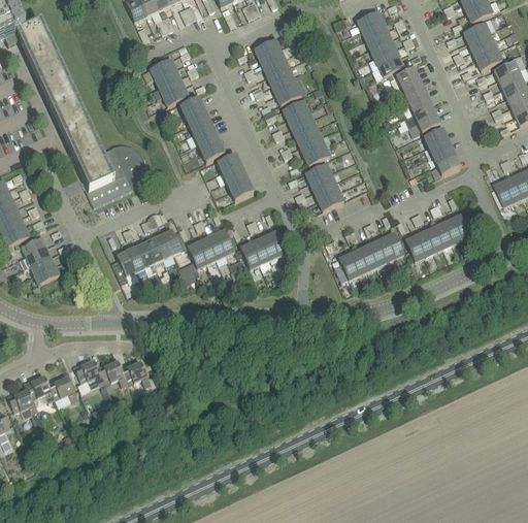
[(134,22),(146,15),(138,0),(136,0),(127,5),(134,22)]
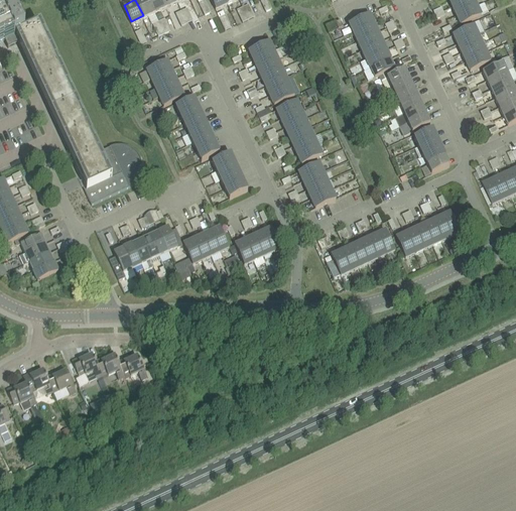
[(135,0),(143,15),(154,10),(149,0),(135,0)]
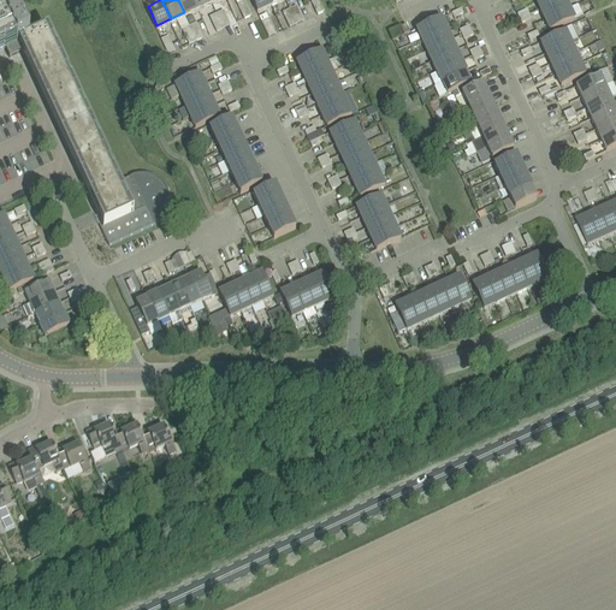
[(178,0),(184,12),(199,5),(196,0),(178,0)]
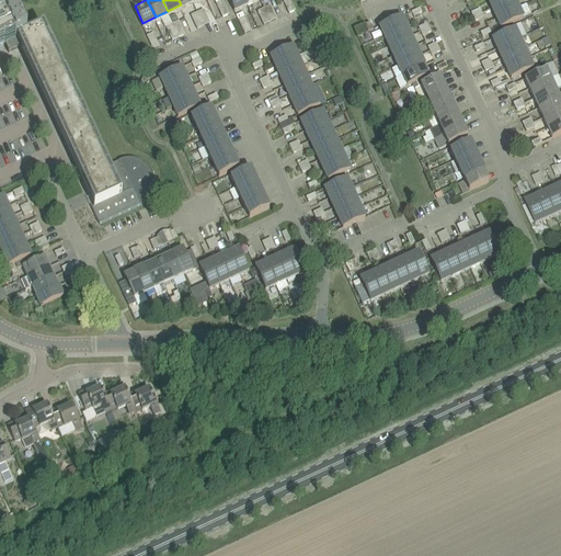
[(229,10),(224,0),(216,0),(222,13),(229,10)]
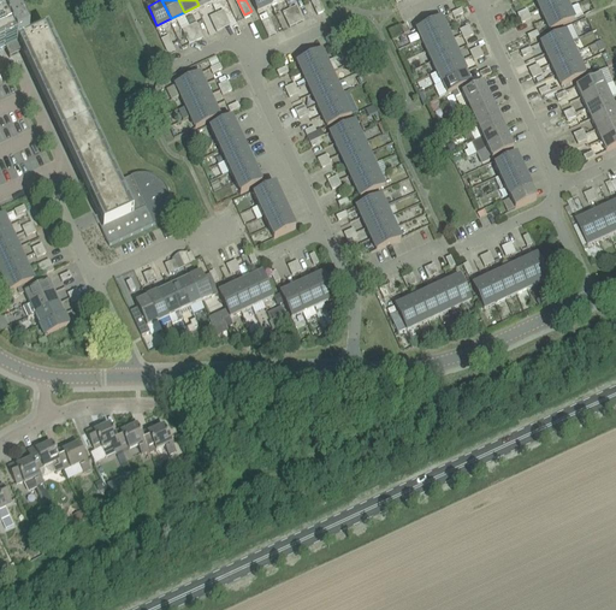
[(324,6),(320,0),(313,0),(318,10),(324,6)]
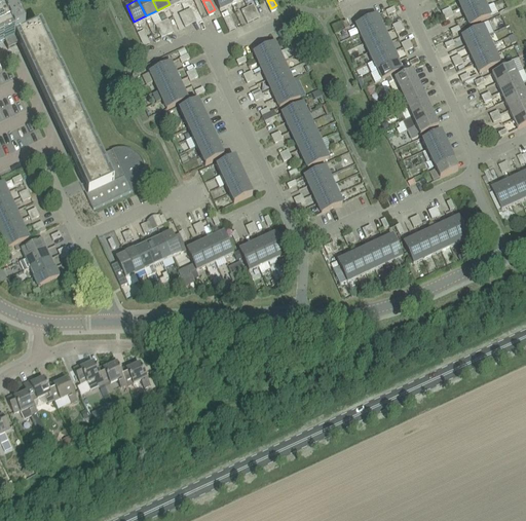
[(470,0),(461,4),(465,13),(486,3),(485,0),(470,0)]
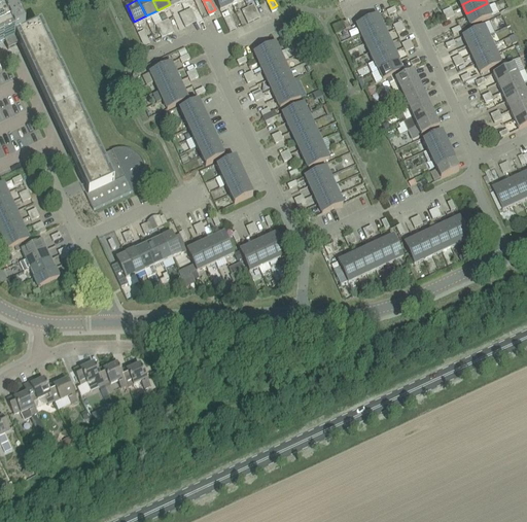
[(253,1),(248,4),(253,16),(259,13),(253,1)]
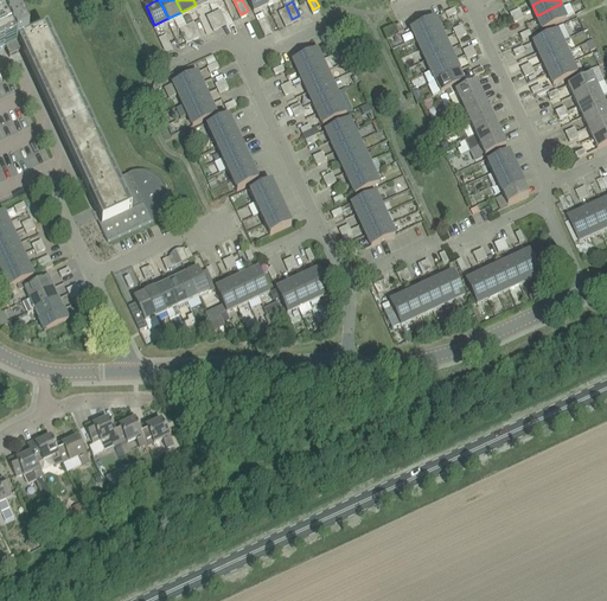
[(561,4),(537,16),(542,26),(566,14),(561,4)]
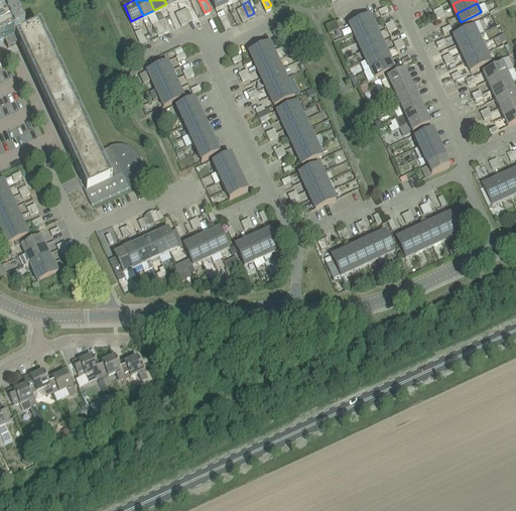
[(243,19),(248,16),(243,4),(237,6),(243,19)]
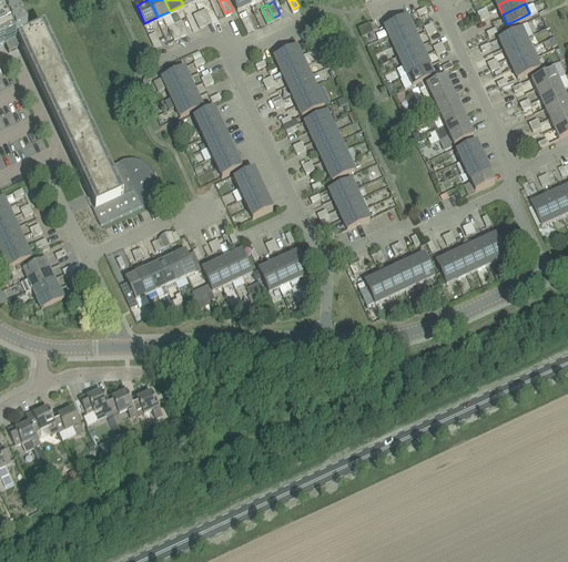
[(206,6),(200,8),(206,22),(212,19),(206,6)]
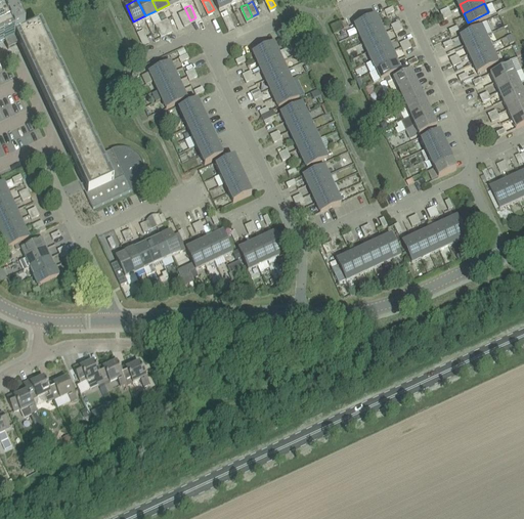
[(184,23),(190,20),(184,7),(178,10),(184,23)]
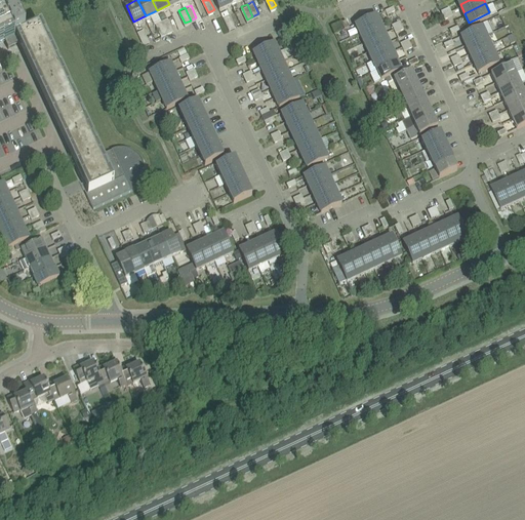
[(15,33),(88,189),(114,177),(102,151),(41,21),(25,29),(16,11),(6,15),(3,8),(0,8),(0,36),(12,31),(14,34),(15,33)]
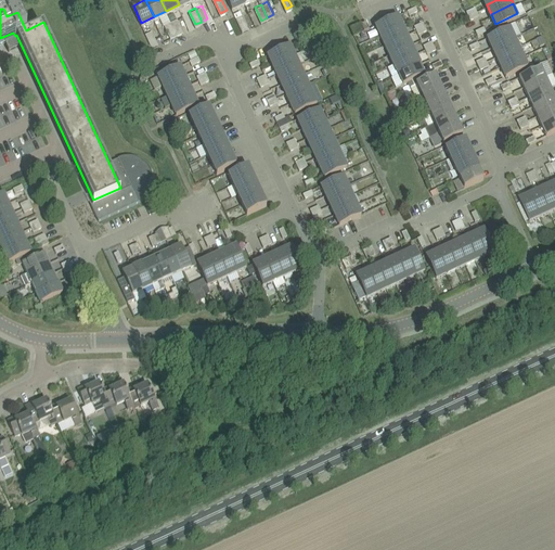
[(397,12),(375,22),(379,32),(402,22),(397,12)]
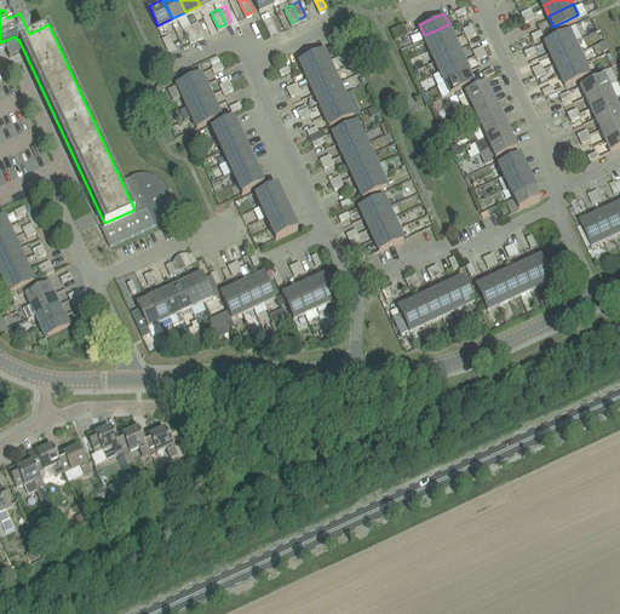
[(263,17),(270,33),(277,29),(270,15),(263,17)]
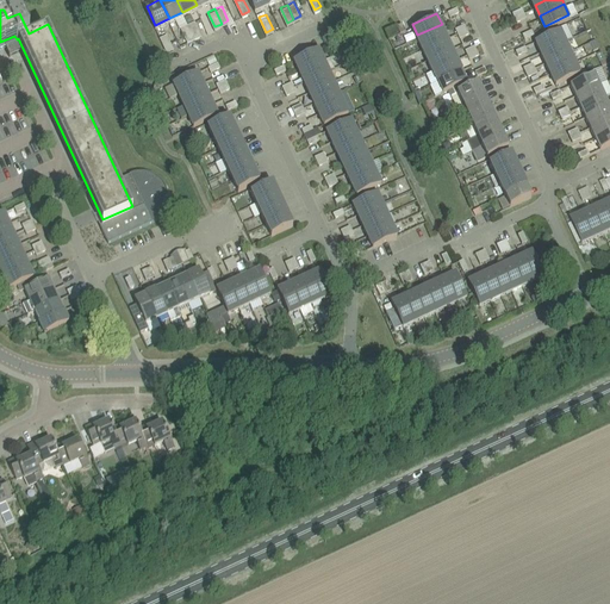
[(194,18),(187,22),(194,36),(201,33),(194,18)]
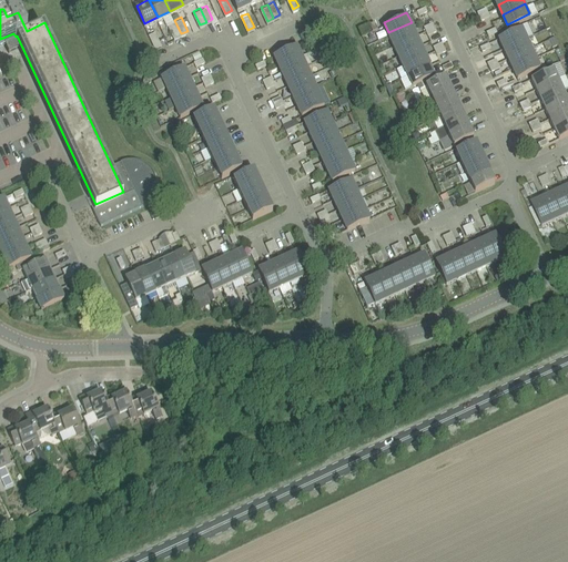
[(174,37),(181,33),(174,20),(168,23),(174,37)]
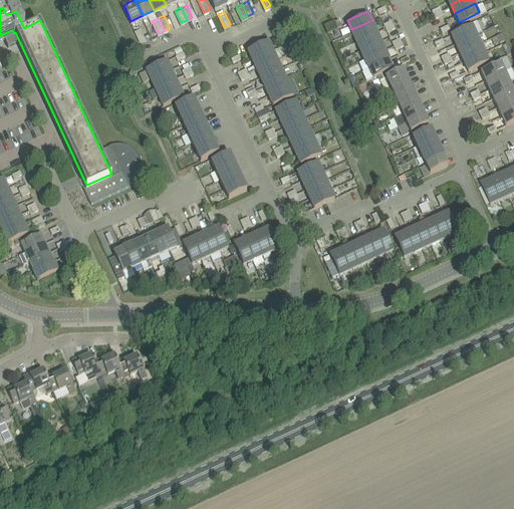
[(351,29),(356,38),(376,29),(372,20),(351,29)]
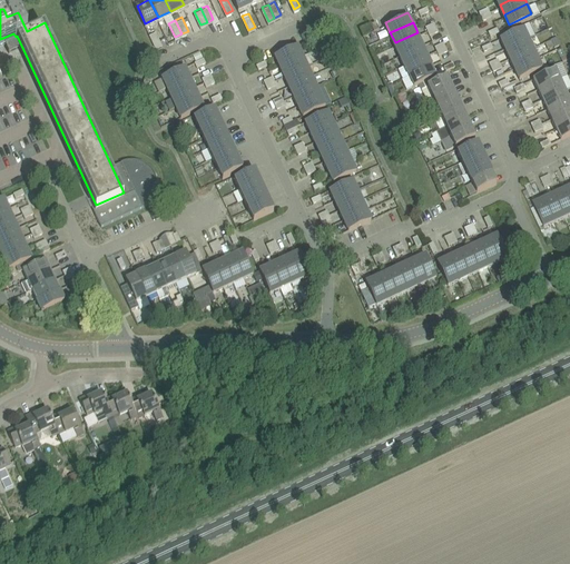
[(500,35),(505,45),(528,35),(523,25),(500,35)]
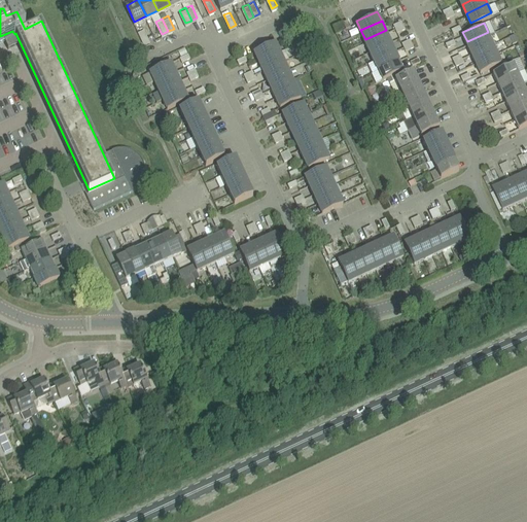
[(144,27),(138,30),(144,42),(149,39),(144,27)]
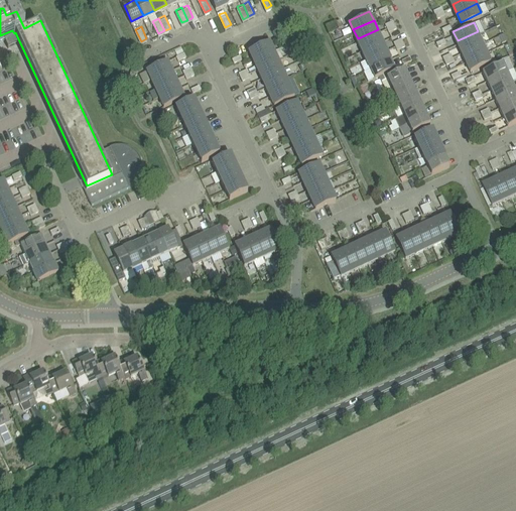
[(362,47),(382,38),(378,29),(358,38),(362,47)]
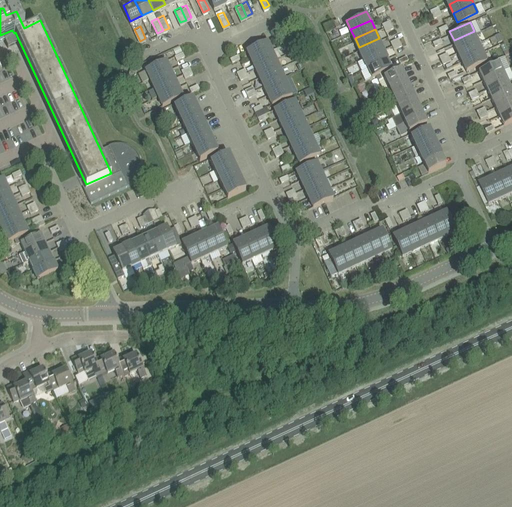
[(498,39),(503,37),(500,30),(495,33),(497,39),(498,39)]
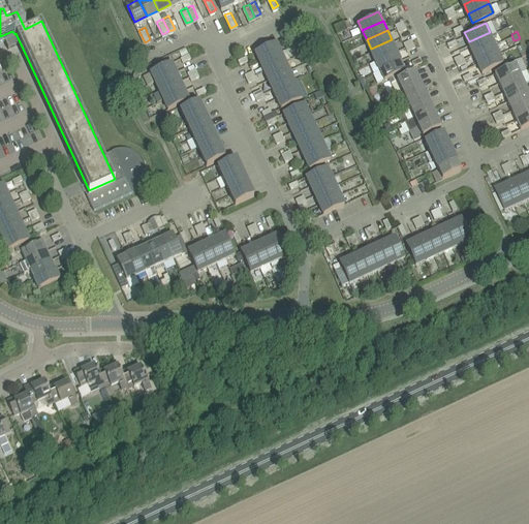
[(469,41),(473,51),(495,41),(490,32),(469,41)]
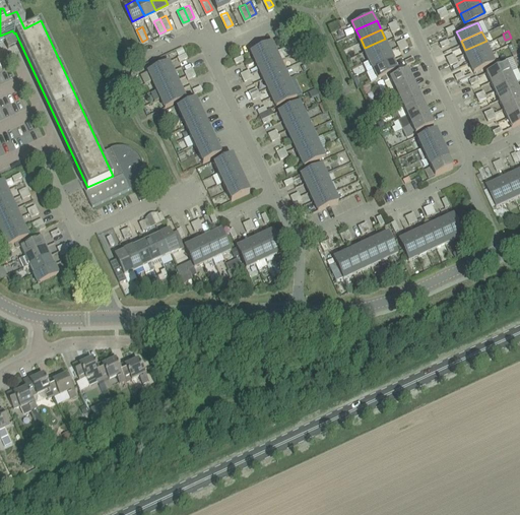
[(251,48),(255,57),(275,48),(271,39),(251,48)]
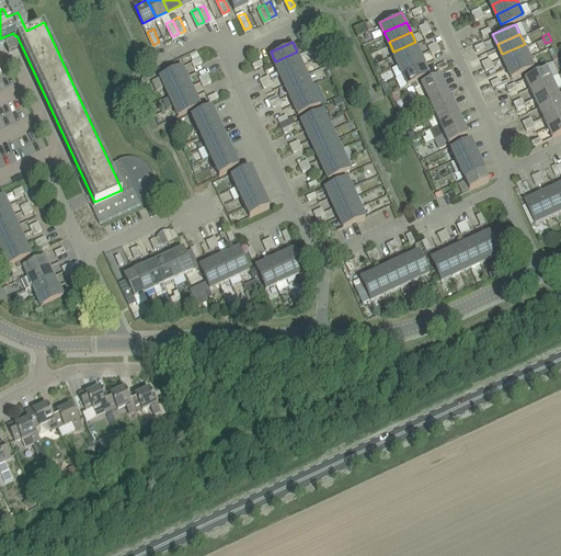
[(398,61),(420,52),(415,42),(393,52),(398,61)]
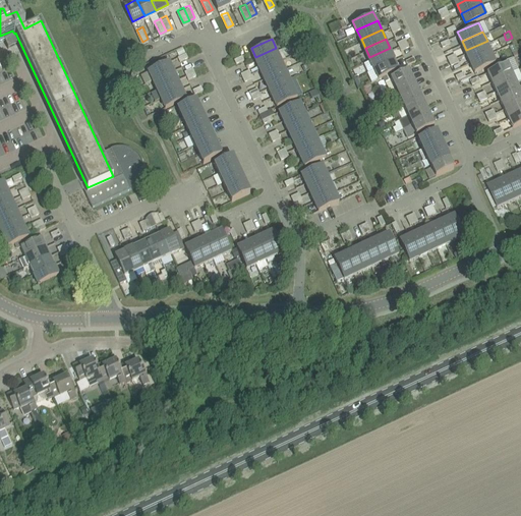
[(466,50),(470,59),(491,50),(487,41),(466,50)]
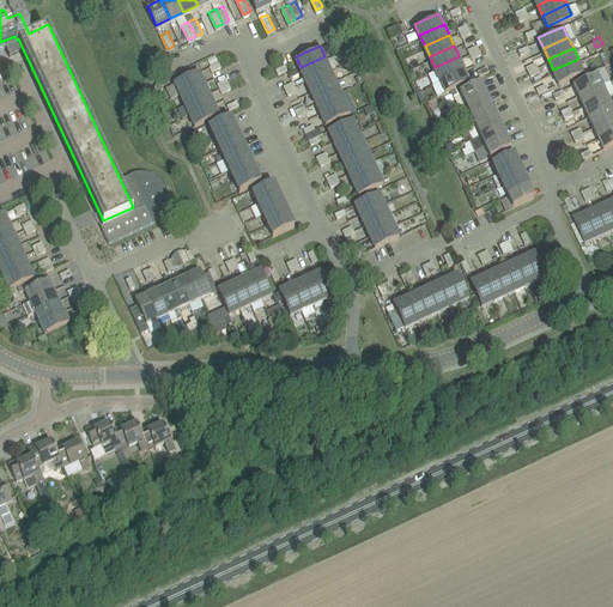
[(214,52),(207,55),(210,62),(218,59),(214,52)]
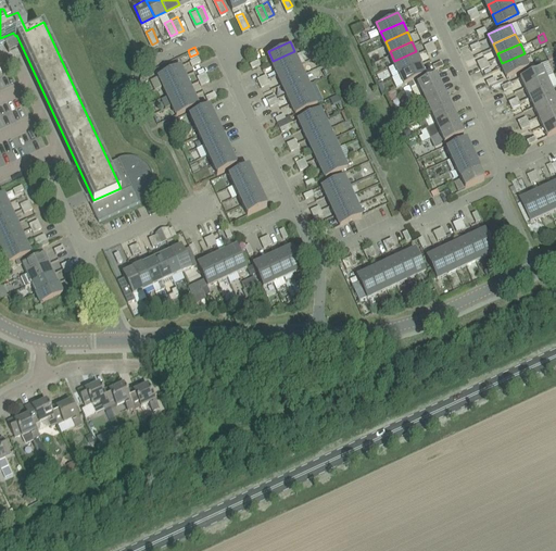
[(273,61),(277,71),(299,61),(294,51),(273,61)]
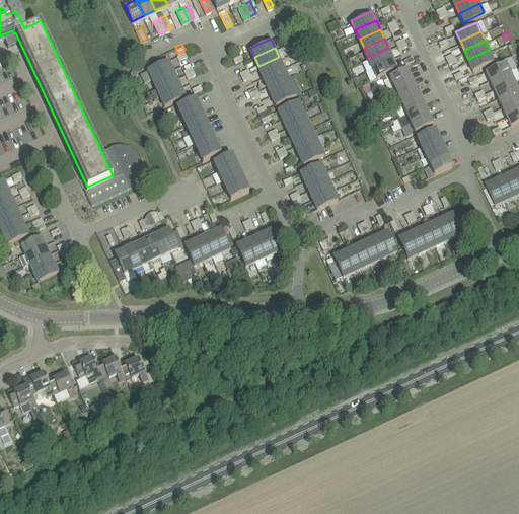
[(392,57),(388,48),(368,57),(372,66),(392,57)]
